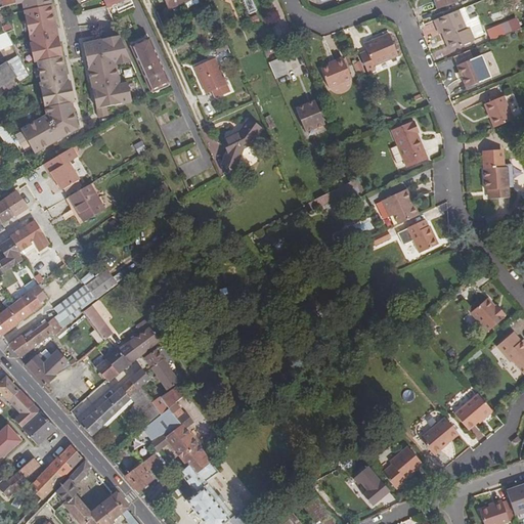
[(13,0),(14,4),(19,3),(43,117),(20,130),(34,153),(81,129),(74,100),(78,99),(74,80),(71,81),(51,0),(13,0)]
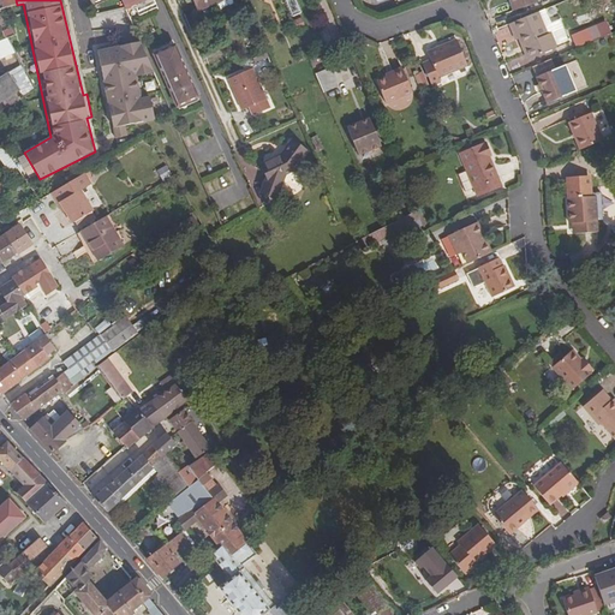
[(120,0),(125,10),(135,5),(138,13),(156,5),(153,0),(120,0)]
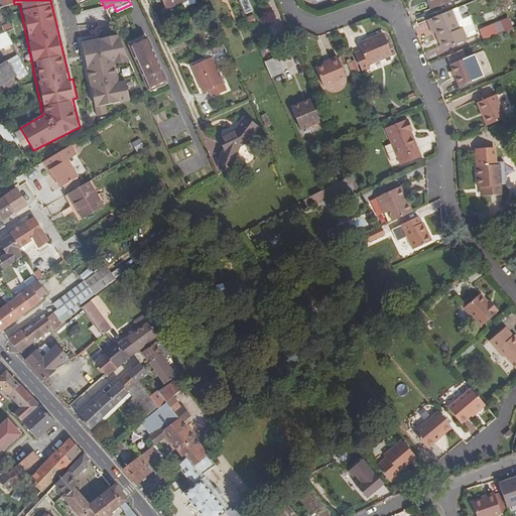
[(161,0),(165,9),(185,0),(161,0)]
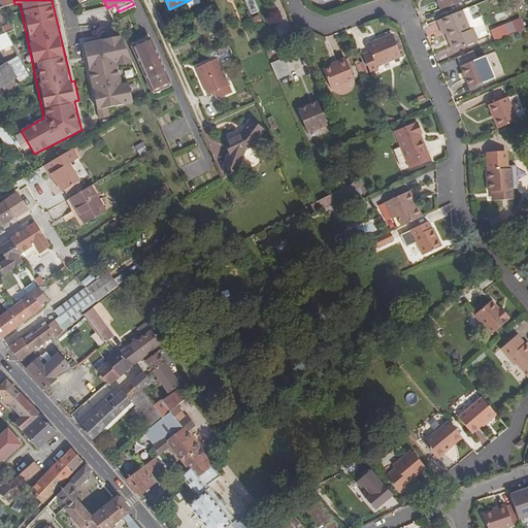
[(244,0),(251,13),(258,10),(254,0),(244,0)]
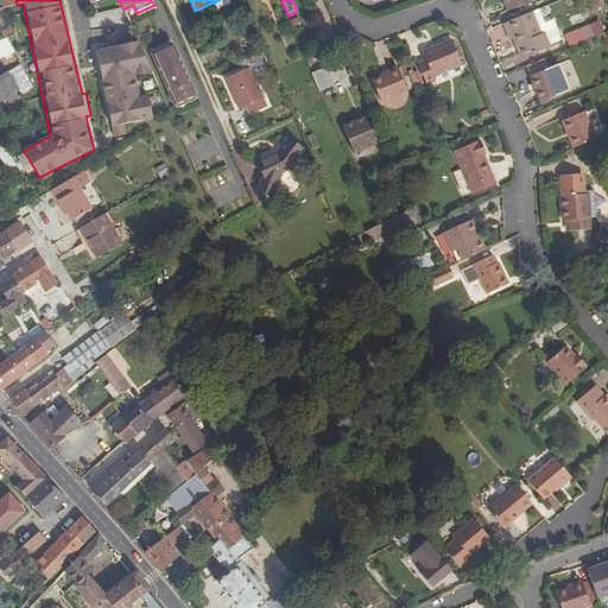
[(529,0),(502,0),(507,11),(530,2),(529,0)]
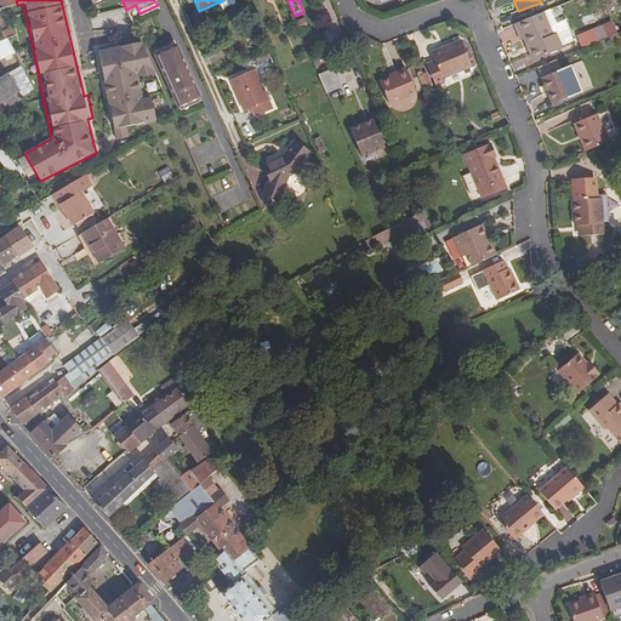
[(3,10),(0,10),(0,29),(4,40),(9,38),(15,35),(3,10)]
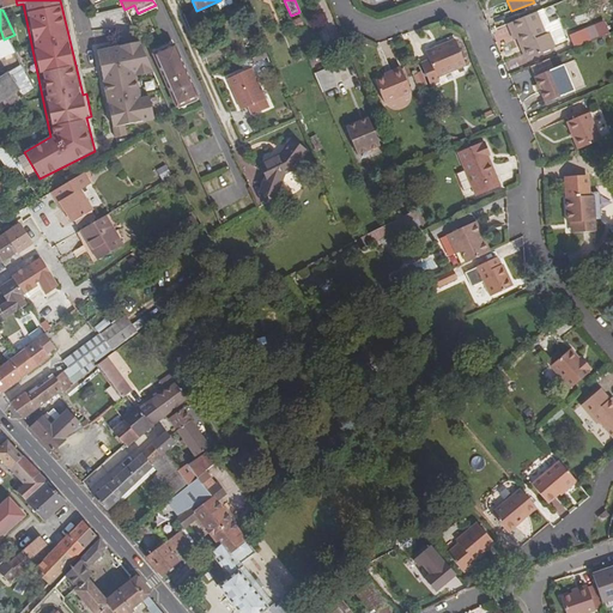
[(523,44),(529,58),(553,48),(546,34),(544,34),(534,12),(510,23),(516,37),(520,46),(523,44)]
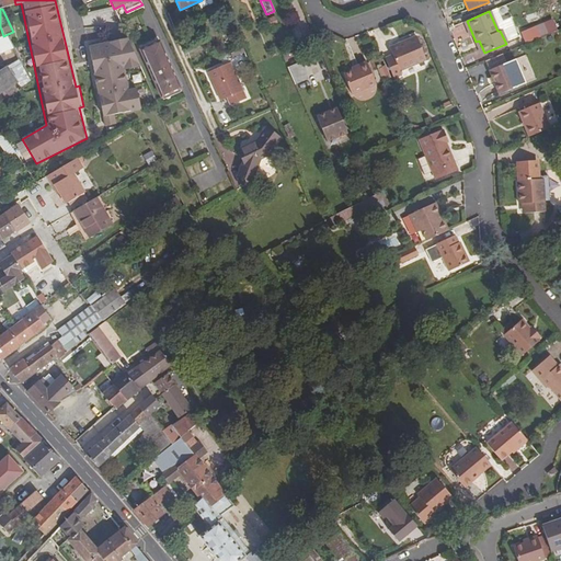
[(539,37),(552,33),(548,20),(535,24),(539,37)]
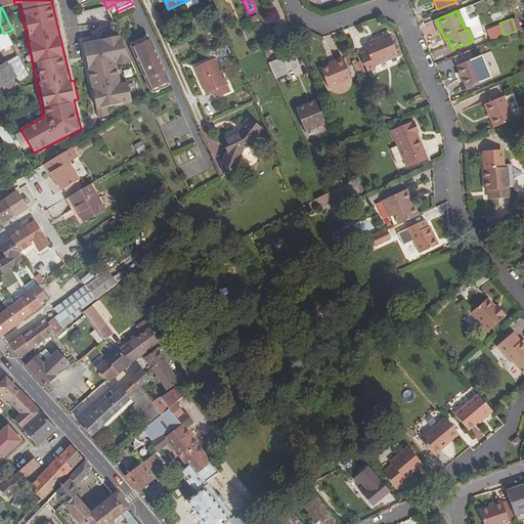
[(441,32),(436,19),(433,20),(438,34),(441,32)]
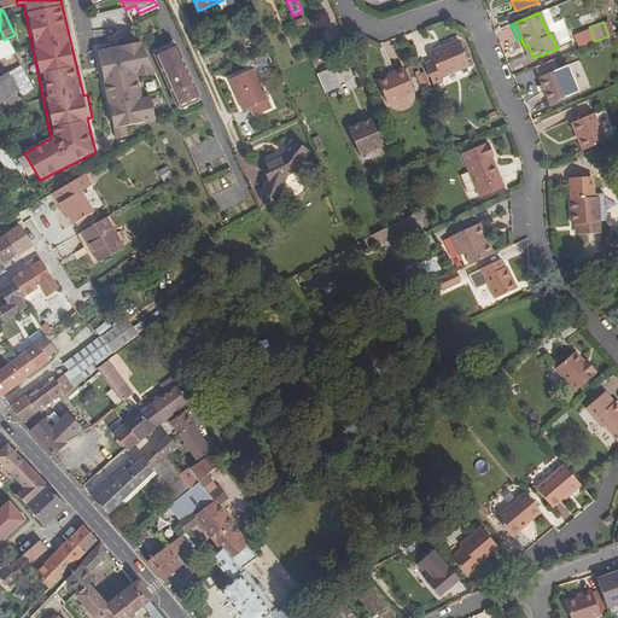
[(0,60),(16,54),(9,38),(4,40),(0,41),(0,60)]
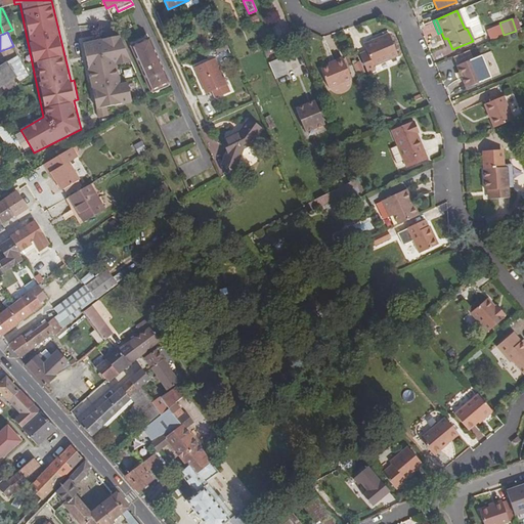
[(358,53),(365,73),(373,70),(397,59),(386,34),(361,45),(363,51),(358,53)]
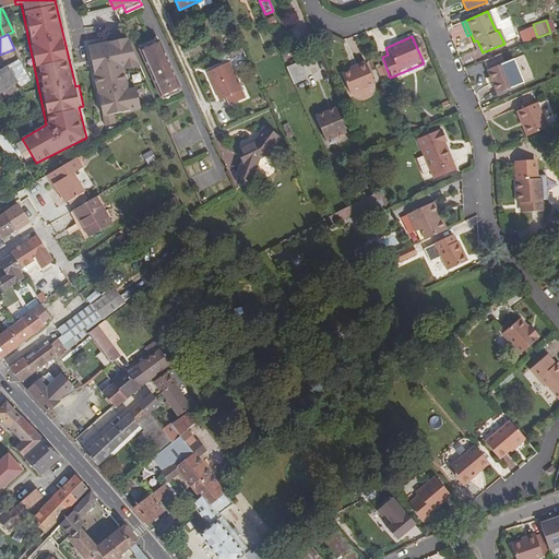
[(126,38),(84,46),(102,127),(116,123),(114,116),(141,109),(137,87),(129,87),(125,70),(139,66),(126,38)]
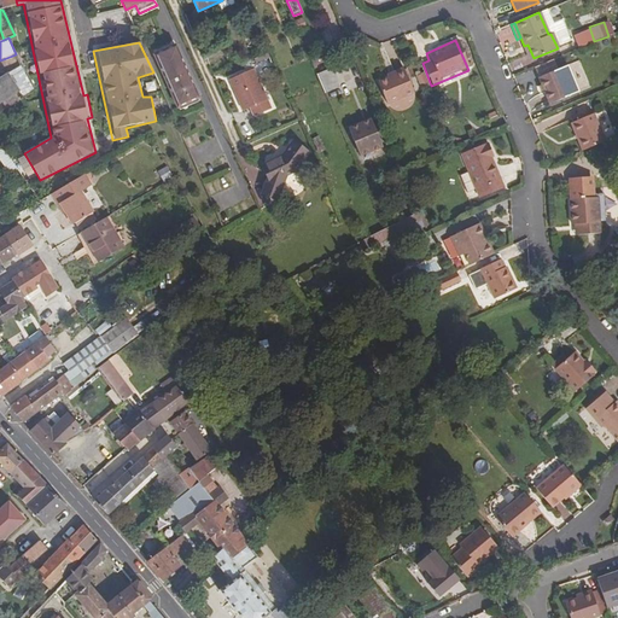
[(175,45),(153,54),(176,106),(198,97),(175,45)]
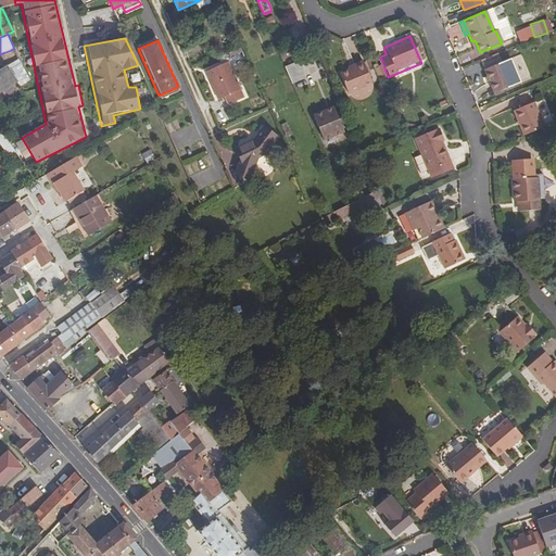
[(29,81),(19,59),(8,66),(21,88),(29,81)]
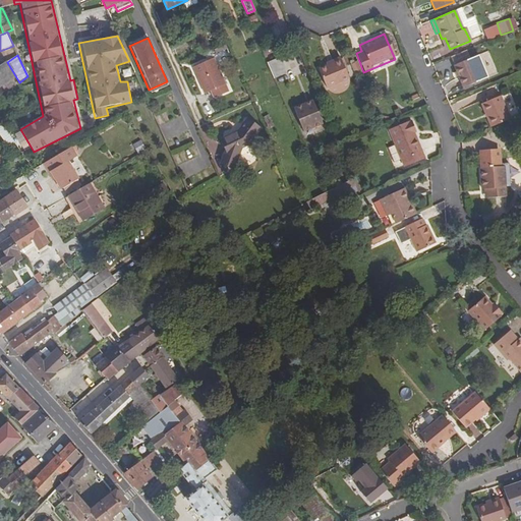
[(331,63),(326,65),(316,69),(324,87),(347,76),(339,57),(330,60),(331,63)]
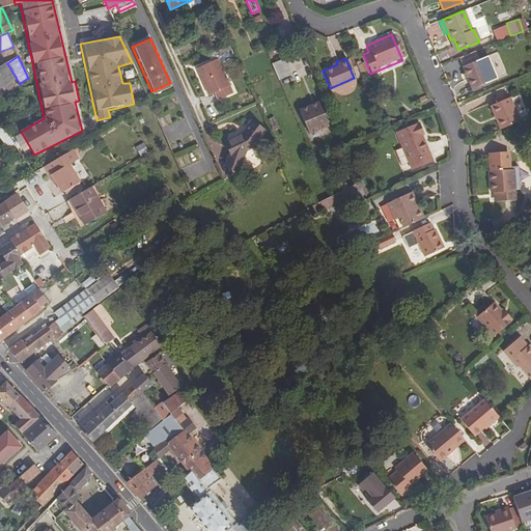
[(478,58),(460,65),(471,88),(488,81),(478,58)]
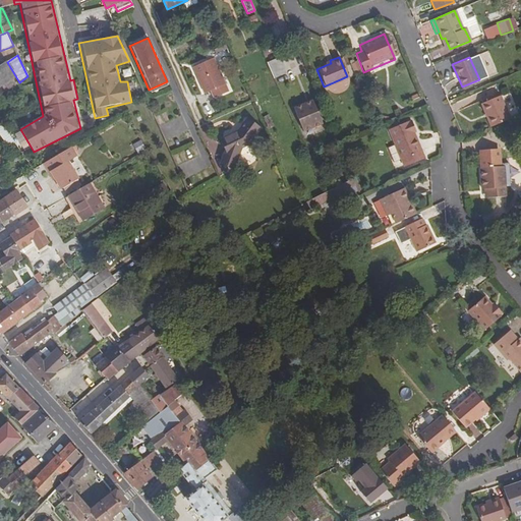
[(214,58),(193,67),(205,93),(211,91),(214,98),(228,92),(214,58)]
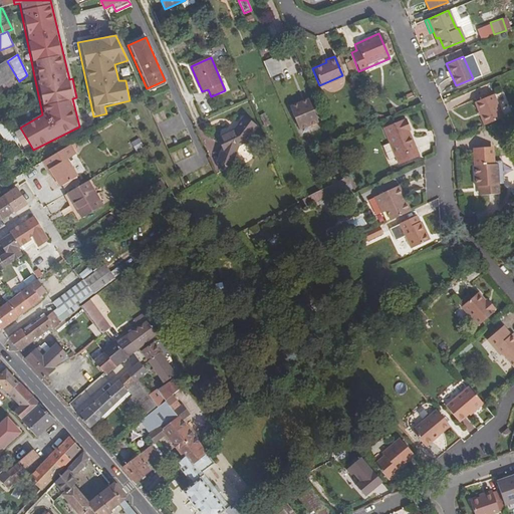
[(283,72),(276,57),(264,62),(271,78),(283,72)]
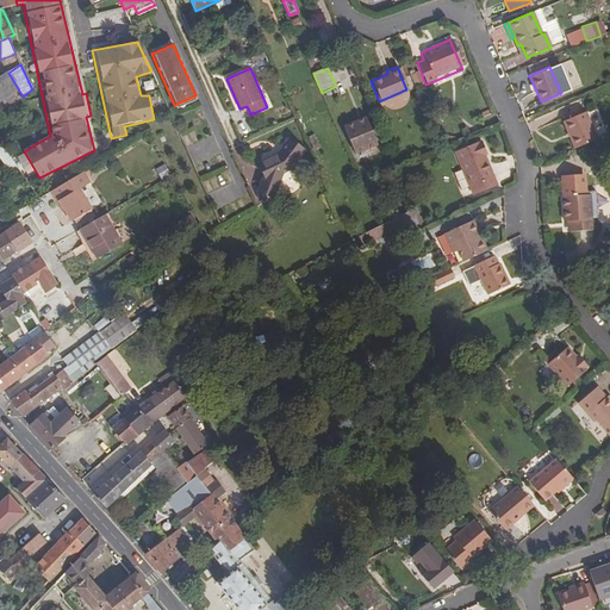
[(423,83),(418,72),(411,75),(416,86),(423,83)]
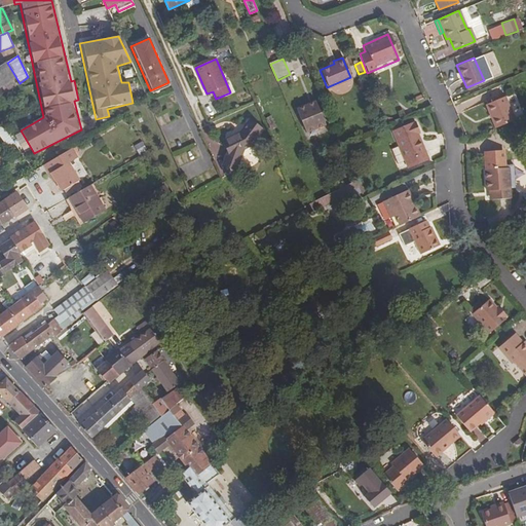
[(0,97),(12,88),(20,83),(7,63),(0,66),(0,97)]
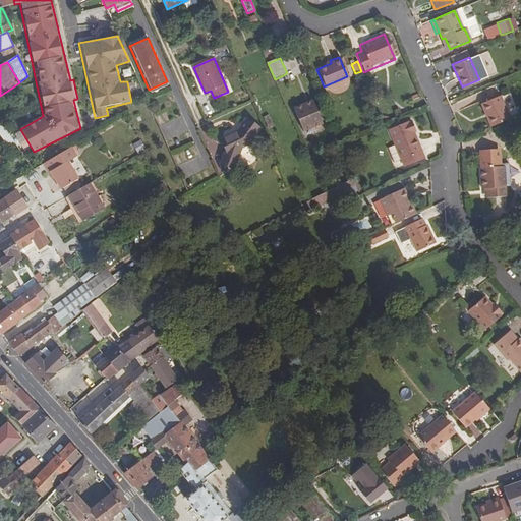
[(509,118),(499,95),(480,103),(489,126),(509,118)]
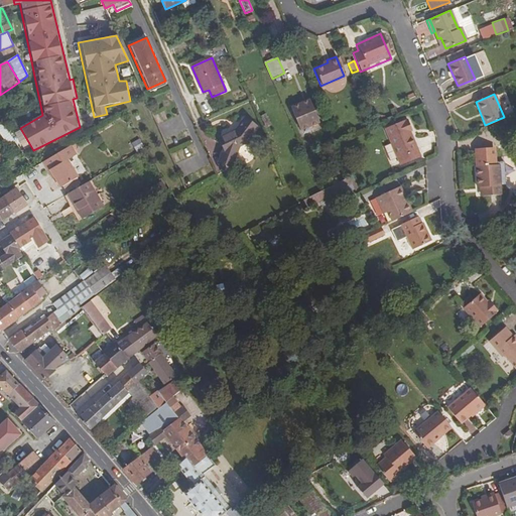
[(310,99),(291,107),(300,129),(319,121),(310,99)]
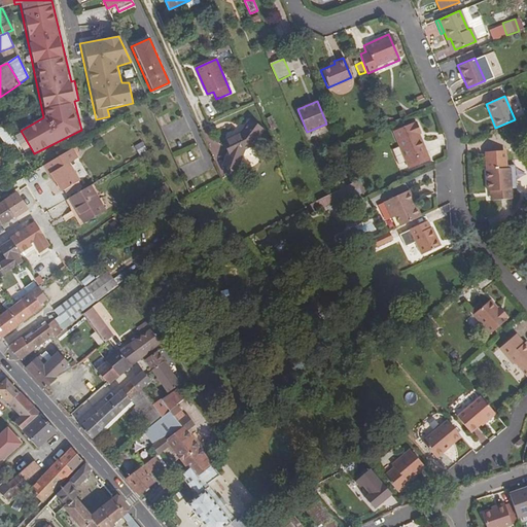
[(242,132),(224,141),(229,149),(224,161),(227,166),(235,168),(238,166),(242,155),(239,151),(250,145),(262,130),(251,120),(242,132)]
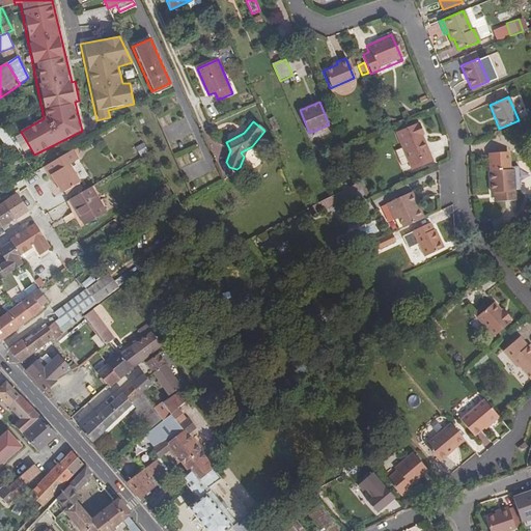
[(417,135),(420,134),(422,133),(418,122),(416,123),(416,122),(395,131),(402,146),(409,162),(411,169),(431,161),(428,152),(425,154),(417,135)]
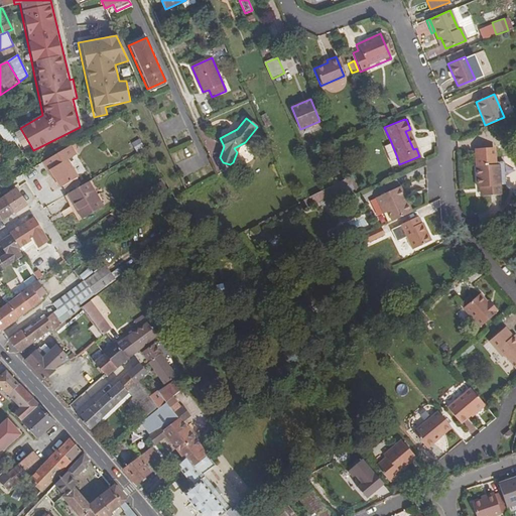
[(416,148),(408,130),(405,131),(413,149),(416,148)]
